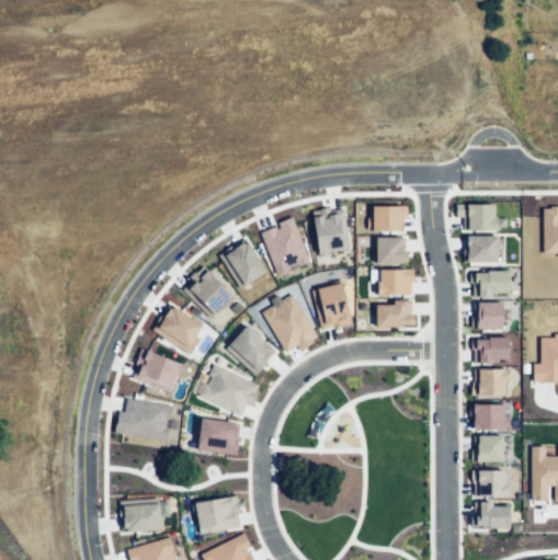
[(497,205),(457,205),(457,217),(464,217),(464,231),(497,231),(497,205)]
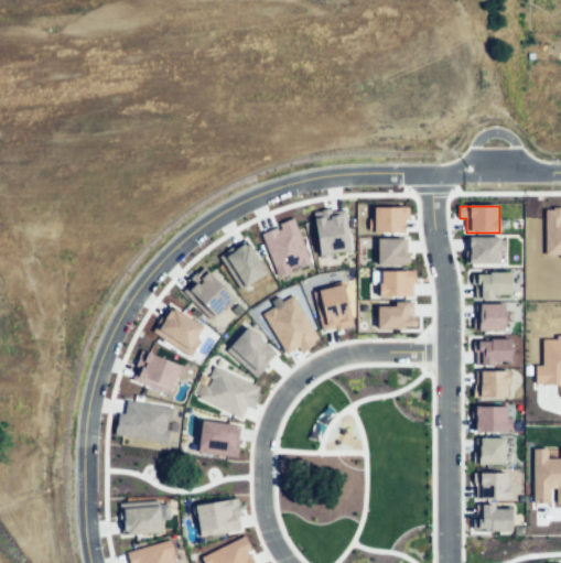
[(407,233),(406,207),(375,208),(376,219),(370,219),(370,234),(407,233)]
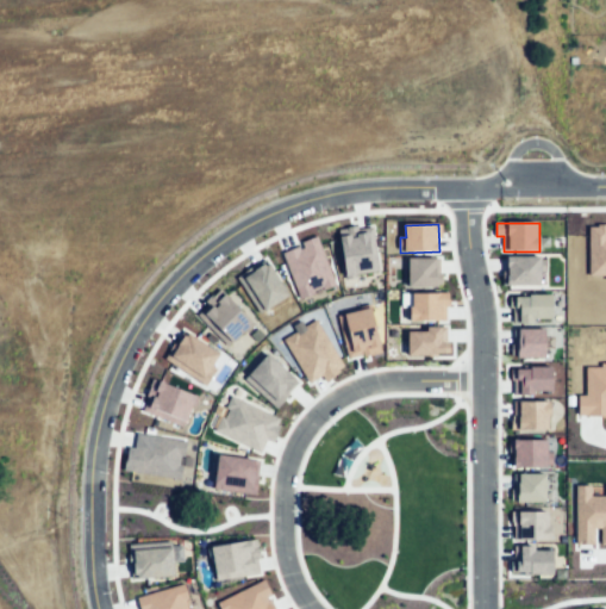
[(591,275),(605,277),(605,225),(592,225),(591,275)]
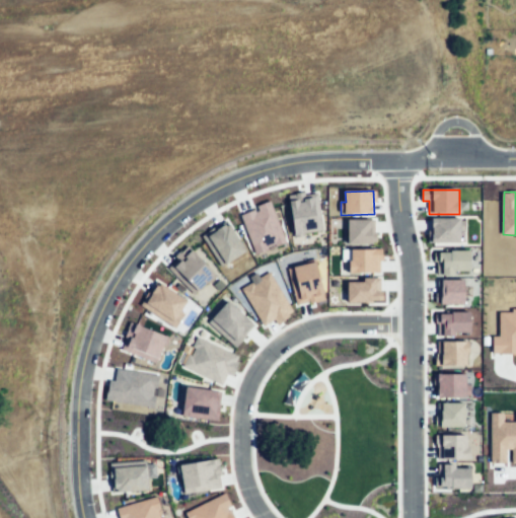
[(324,231),(320,193),(290,196),(294,234),(324,231)]
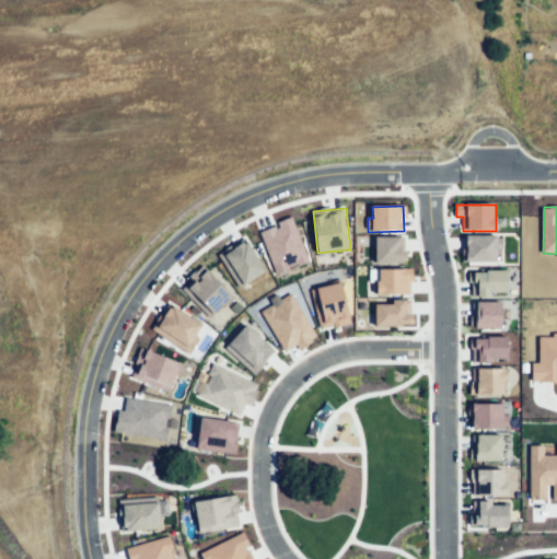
[(310,261),(293,219),(260,231),(277,275),(310,261)]
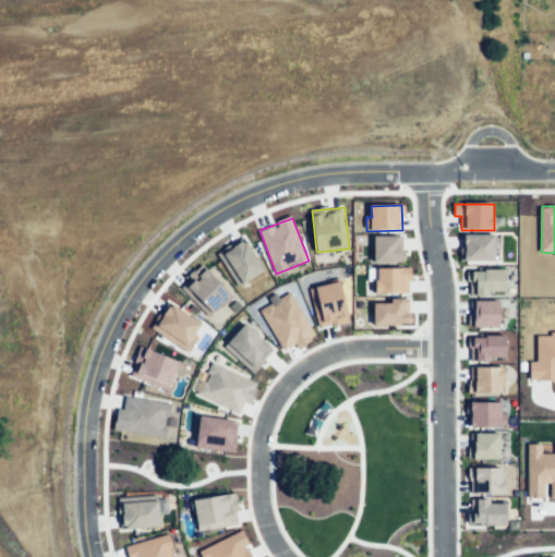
[(462,262),(497,261),(496,234),(465,234),(466,249),(461,250),(462,262)]
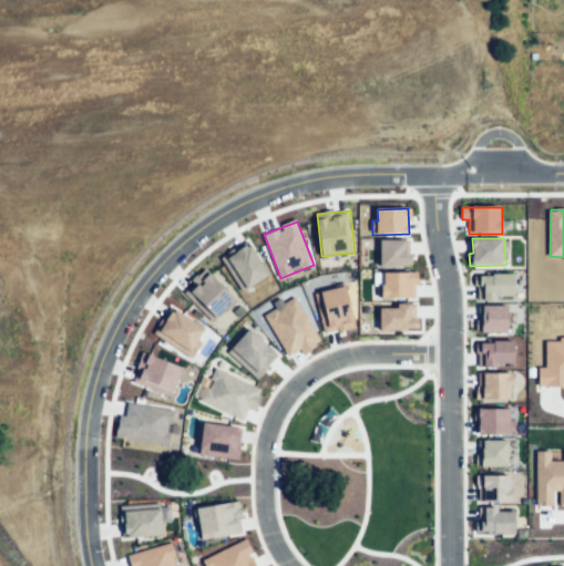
[(381,268),(408,267),(407,239),(381,240),(381,268)]
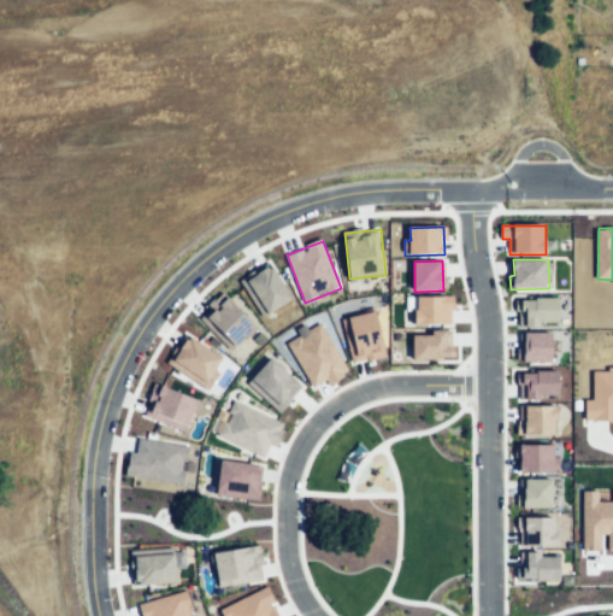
[(261,317),(293,303),(275,263),(242,277),(261,317)]
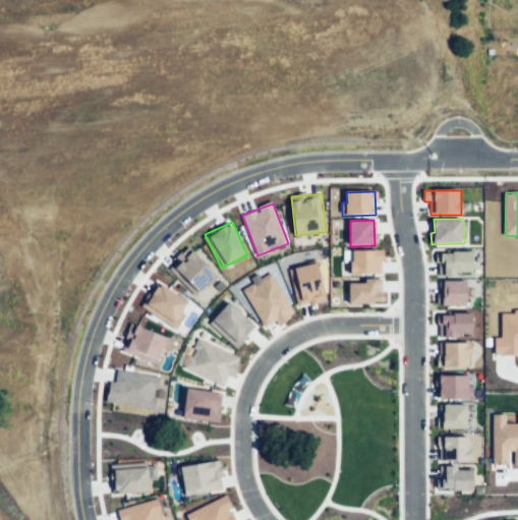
[(169,268),(195,296),(217,276),(190,247),(169,268)]
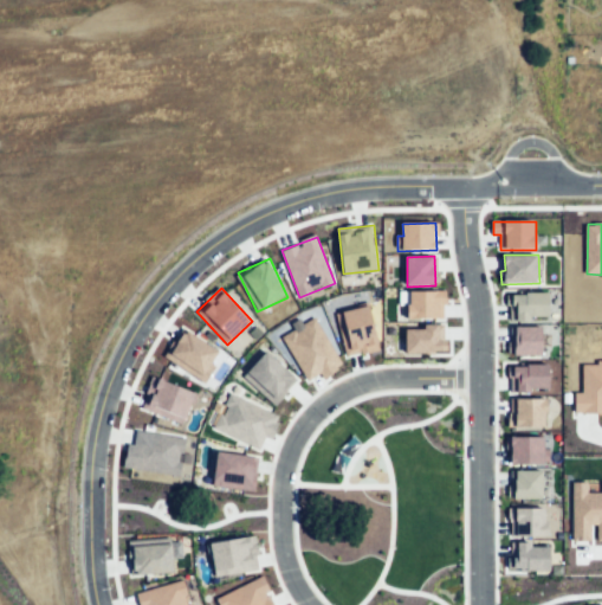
[(409,320),(446,319),(446,291),(409,291),(409,320)]
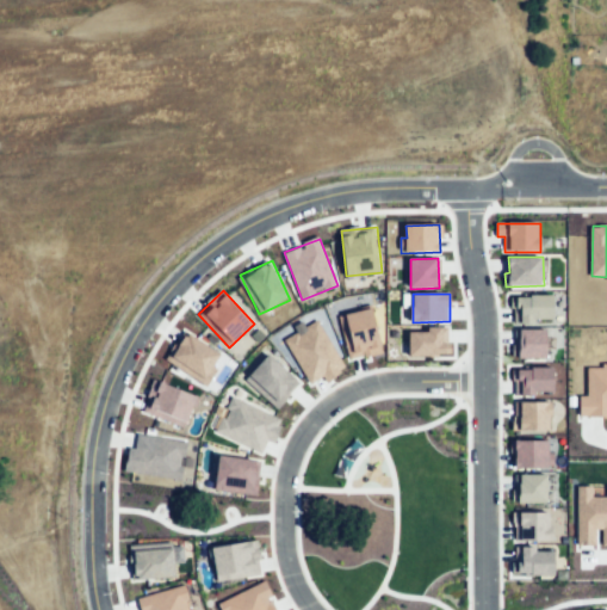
[(553,296),(514,296),(514,325),(536,325),(536,320),(555,320),(553,296)]
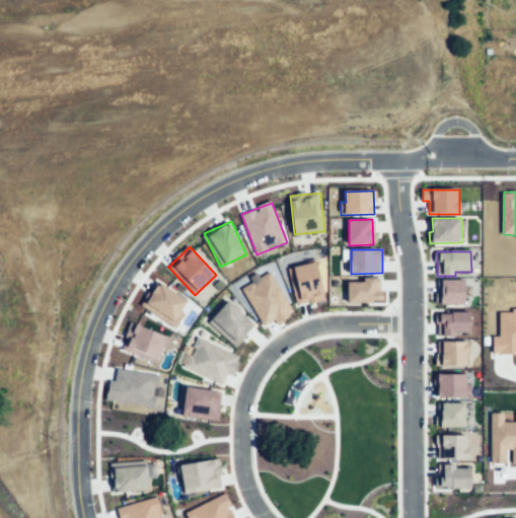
[(289,269),(298,306),(326,299),(317,262),(289,269)]
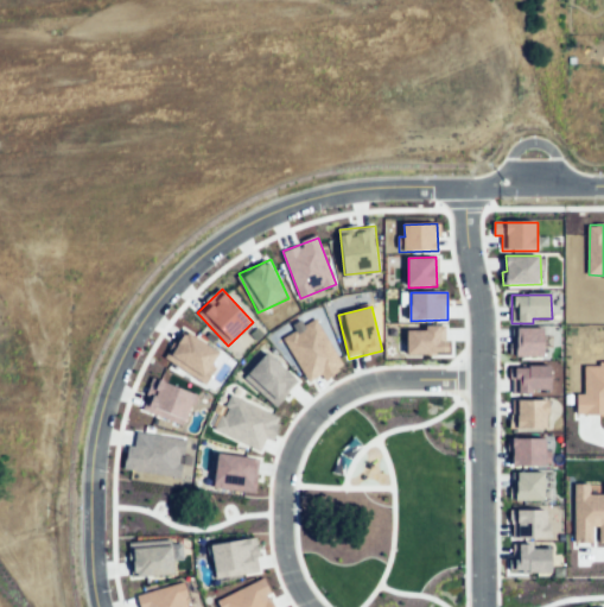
[(323,374),(325,379),(344,368),(319,320),(285,339),(309,383),(323,374)]
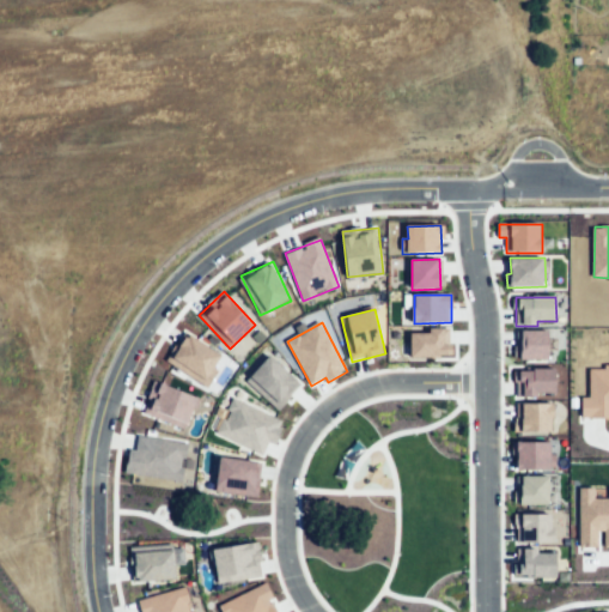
[(445,331),(410,332),(412,358),(446,358),(445,331)]
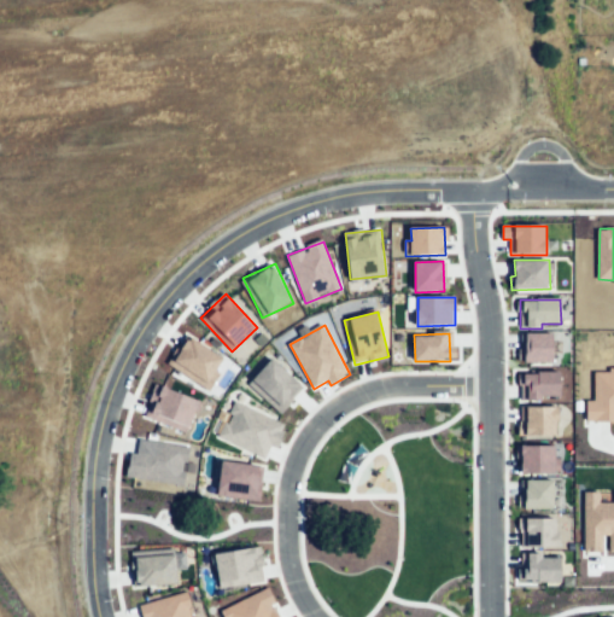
[(554,333),(521,333),(521,362),(554,362),(554,333)]
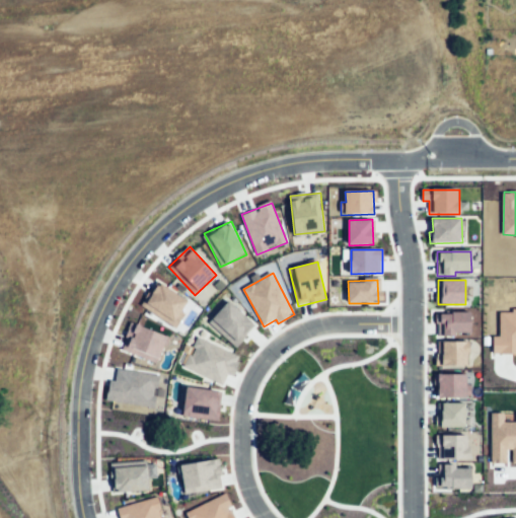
[(189,301),(158,281),(142,306),(171,325),(189,301)]
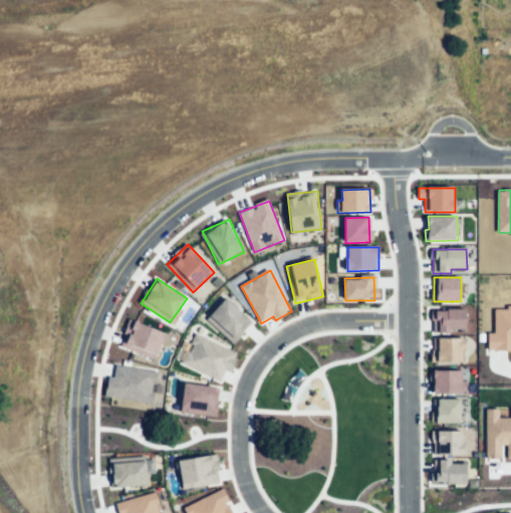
[(207,319),(233,343),(253,322),(227,298),(207,319)]
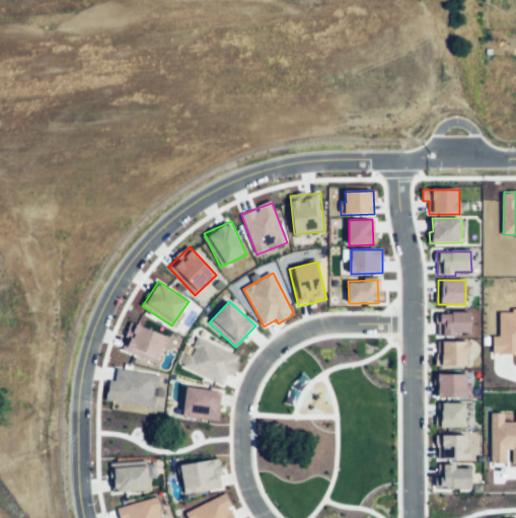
[(494,355),(515,354),(515,310),(501,311),(501,337),(494,337),(494,355)]
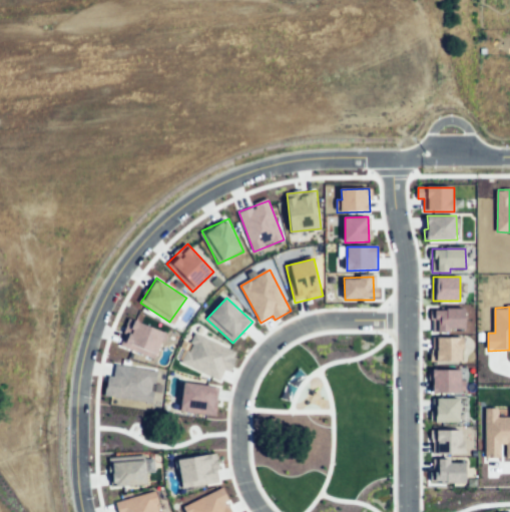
[(466,329),(466,310),(432,309),(432,332),(450,333),(451,329),(466,329)]
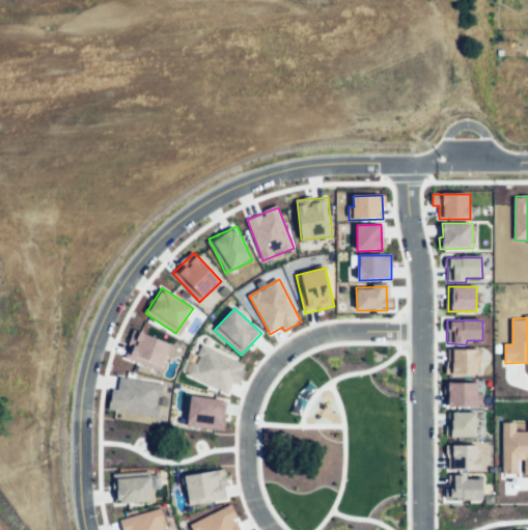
[(172,344),(135,330),(124,358),(161,372),(172,344)]
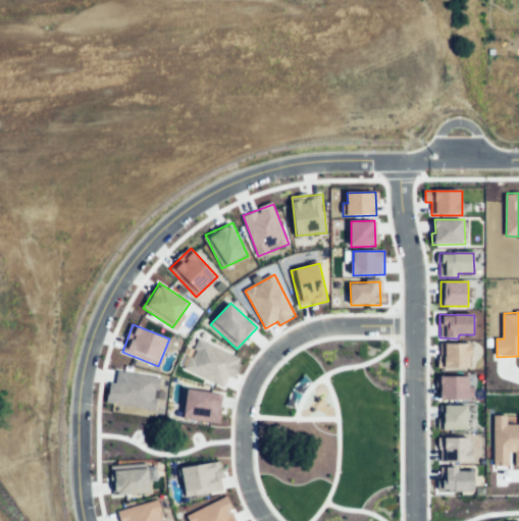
[(243,359),(199,339),(185,369),(224,387),(229,376),(235,378),(243,359)]
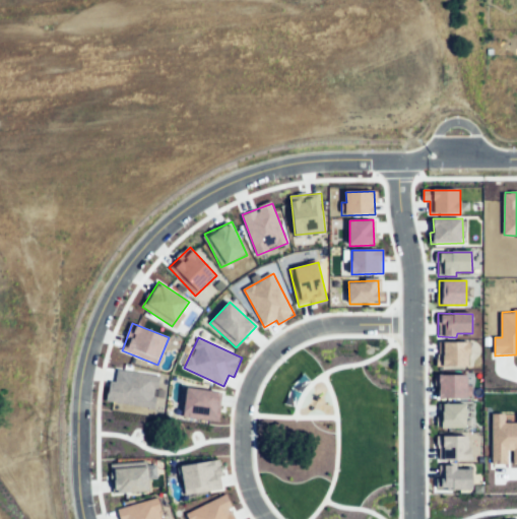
[(470,342),(439,342),(438,368),(469,368),(470,342)]
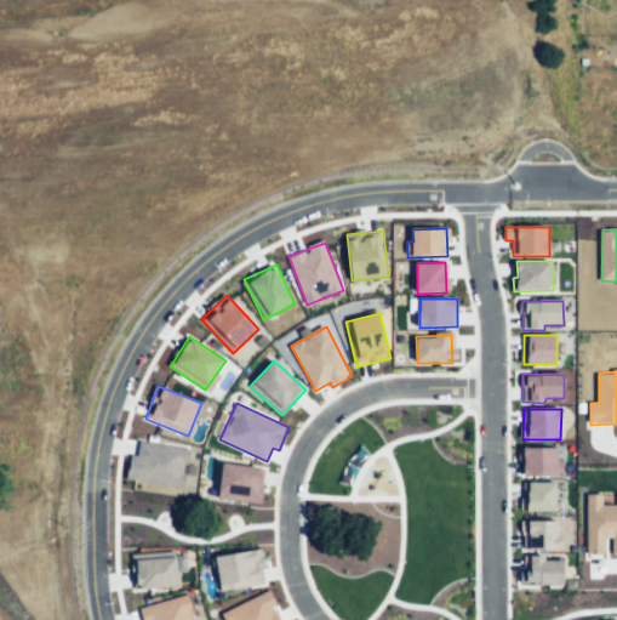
[(127,479),(184,489),(192,449),(141,441),(138,456),(132,455),(127,479)]
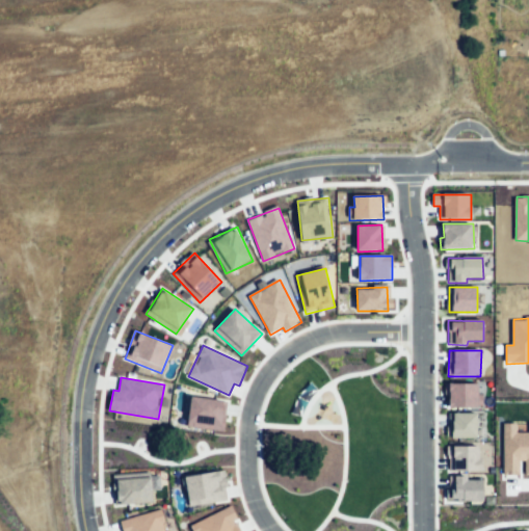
[(479,385),(446,383),(446,395),(450,395),(450,407),(479,408),(479,385)]
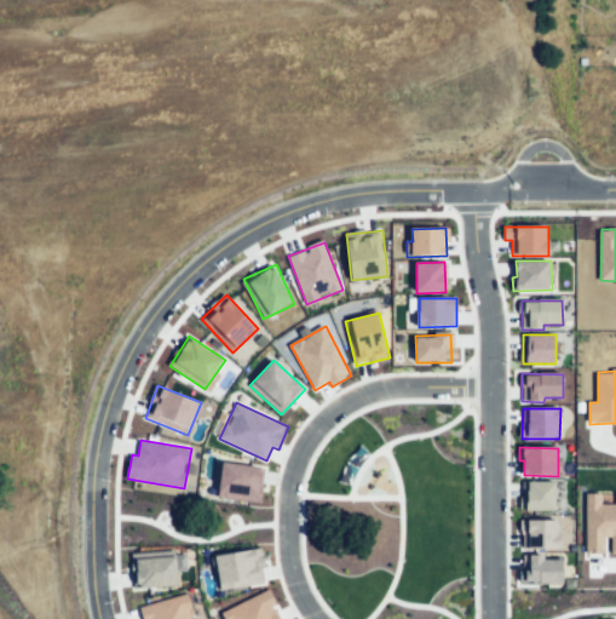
[(557,482),(523,481),(523,510),(556,511),(557,482)]
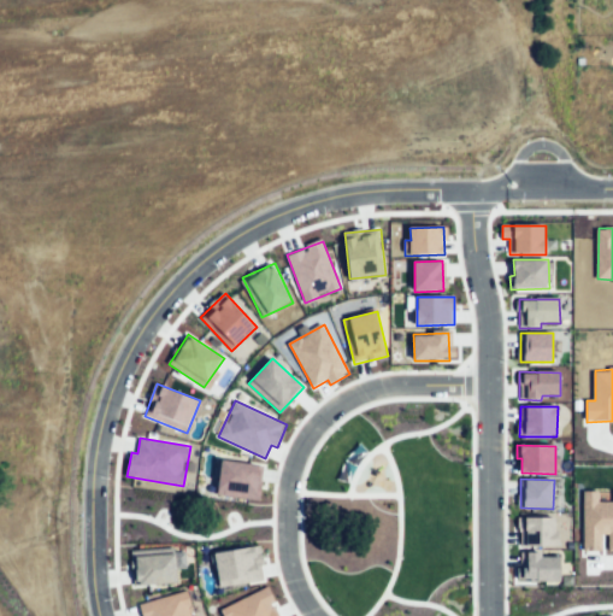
[(612,502),(600,502),(600,491),(584,492),(585,552),(602,551),(602,535),(609,535),(609,556),(612,556),(612,502)]
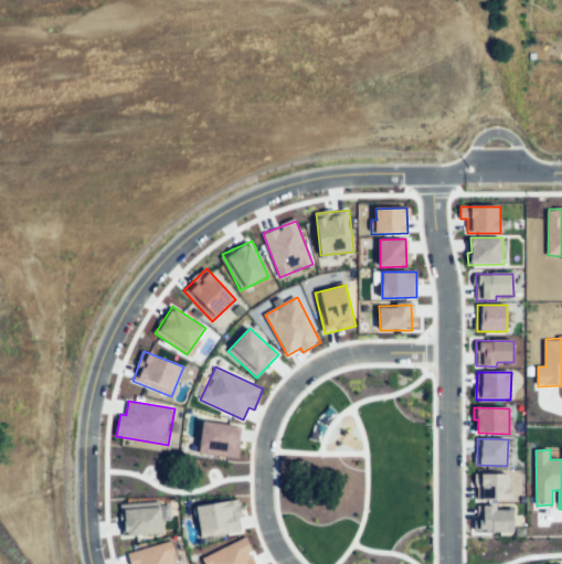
[(511,475),(477,474),(477,501),(511,501),(511,475)]
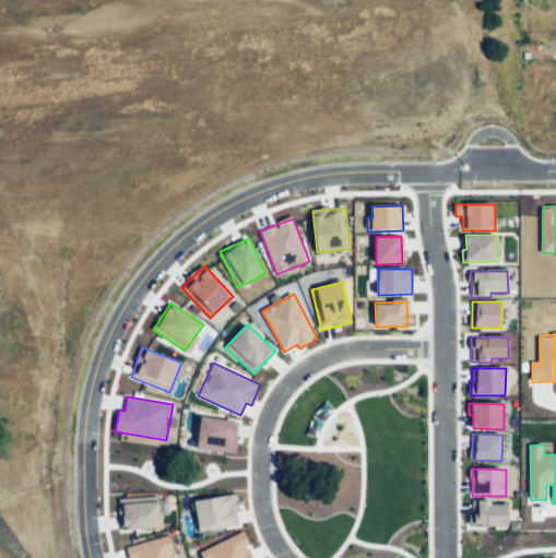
[(194,501),(200,532),(241,525),(236,495),(194,501)]
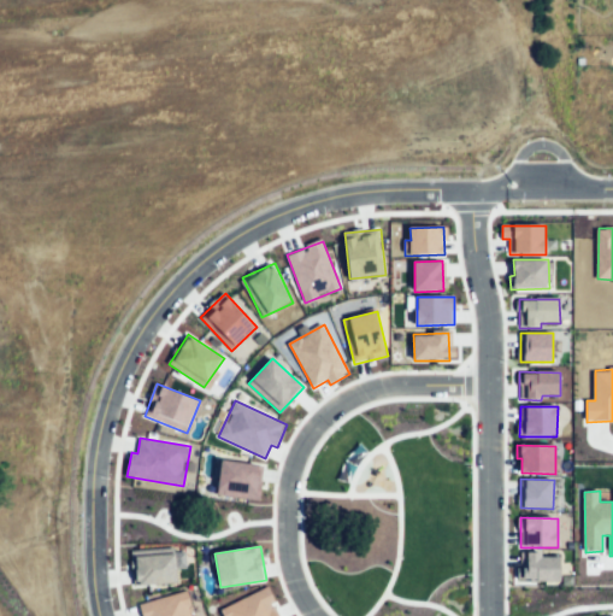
[(134,586),(177,584),(176,549),(133,550),(134,586)]
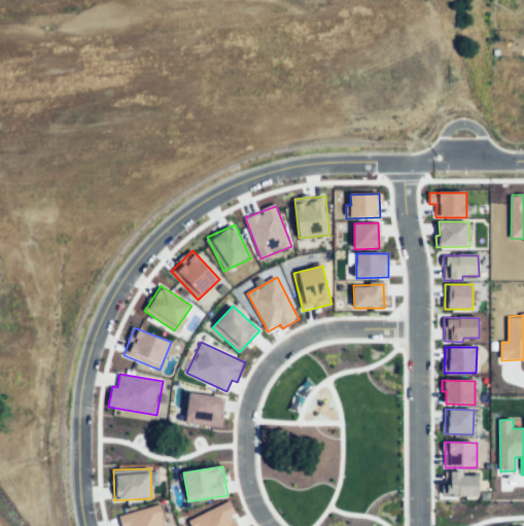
[(479,476),(463,476),(463,471),(446,471),(446,485),(443,485),(443,496),(480,496),(479,476)]
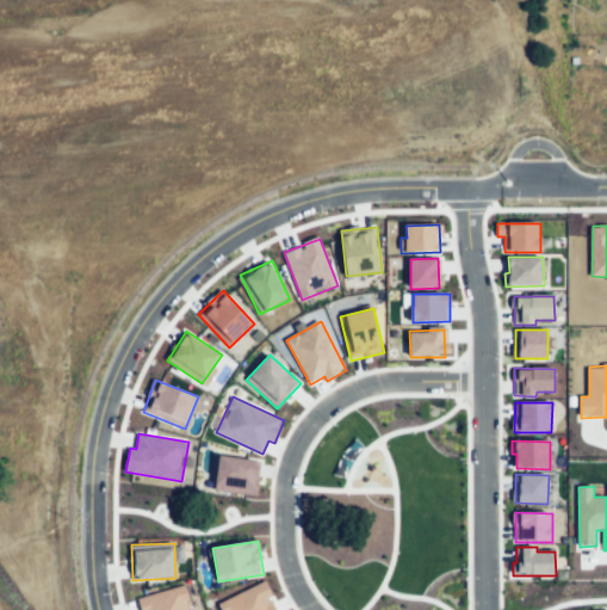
[(278,609),(264,578),(239,589),(240,595),(220,603),(223,609),(278,609)]
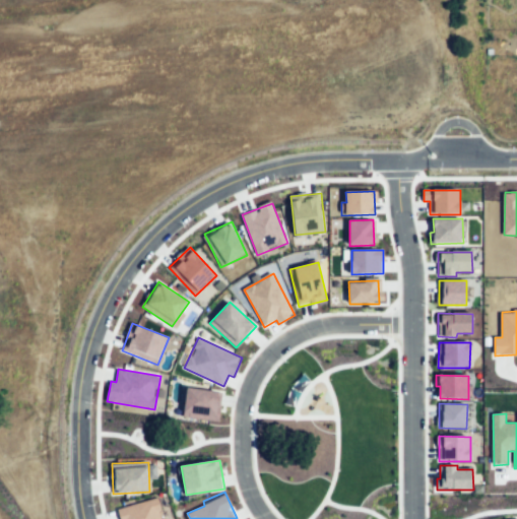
[(164,518),(157,498),(118,509),(121,518),(164,518)]
